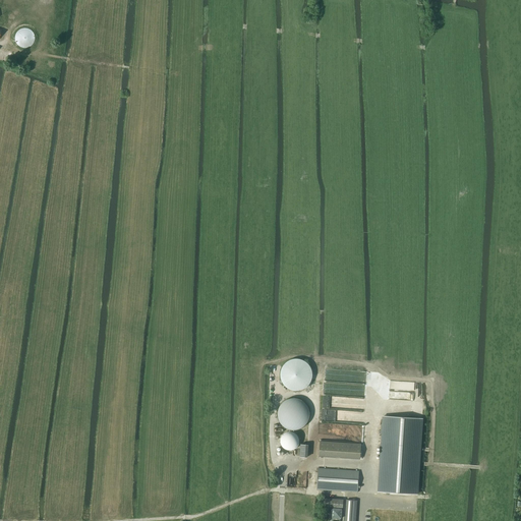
[(281,371),(281,374),(281,378),(282,381),(283,384),(285,386),(287,388),(289,389),(292,390),(295,391),(298,391),(300,390),(303,389),(306,388),(308,386),(310,384),(311,381),(312,378),(312,374),(312,372),(311,369),(310,366),(308,364),(306,362),(303,360),(301,359),(298,359),(295,359),(292,359),(289,360),(287,362),(285,364),(283,366),(282,369),(281,371)]
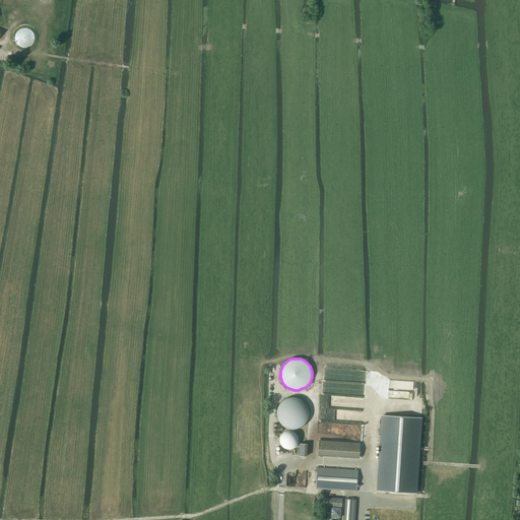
[(278,407),(277,409),(277,410),(277,411),(277,413),(277,414),(277,416),(277,417),(278,418),(278,420),(279,421),(280,423),(281,424),(282,425),(283,426),(284,427),(285,428),(286,428),(287,429),(289,429),(290,430),(291,430),(294,430),(295,430),(297,430),(298,429),(299,429),(300,428),(302,428),(303,427),(304,426),(305,425),(306,424),(307,423),(308,421),(308,420),(309,418),(309,417),(309,416),(310,414),(310,413),(310,411),(309,410),(309,409),(309,407),(308,406),(308,405),(307,404),(306,403),(305,402),(304,401),(303,400),(302,399),(300,398),(299,398),(298,397),(297,397),(295,397),(294,397),(291,397),(290,397),(289,397),(287,398),(286,398),(285,399),(284,400),(283,401),(282,402),(281,403),(280,404),(279,405),(278,406),(278,407)]
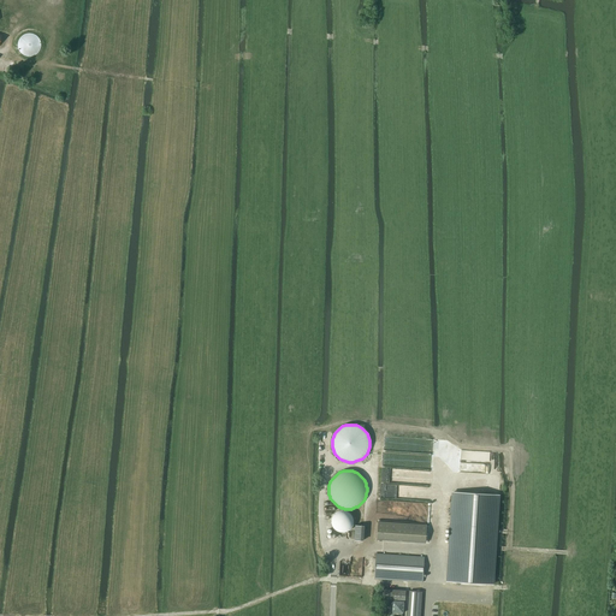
[(499,496),(454,492),(448,581),(493,585),(499,496)]
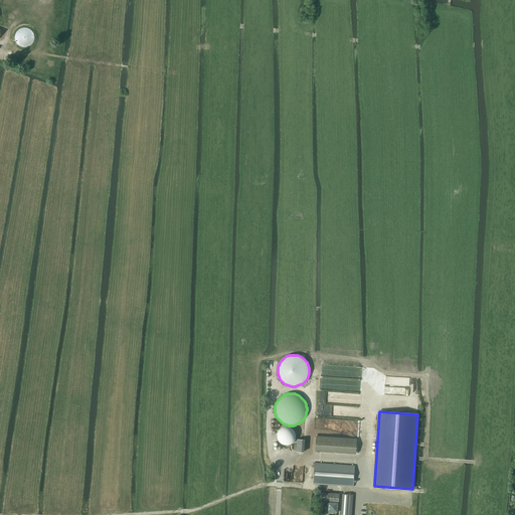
[(295,432),(294,431),(294,430),(293,430),(293,428),(292,428),(292,427),(291,427),(290,426),(289,426),(288,426),(287,426),(286,426),(285,426),(284,426),(283,427),(282,427),(282,428),(281,428),(280,430),(279,431),(279,432),(278,432),(278,433),(278,434),(278,435),(278,436),(278,437),(278,438),(278,439),(278,440),(279,441),(279,442),(280,442),(280,443),(281,443),(282,444),(283,445),(284,445),(285,445),(286,446),(287,446),(288,446),(288,445),(289,445),(290,445),(291,445),(292,444),(293,443),(294,442),(295,441),(295,440),(296,439),(296,438),(296,437),(296,436),(296,435),(296,434),(296,433),(295,432)]
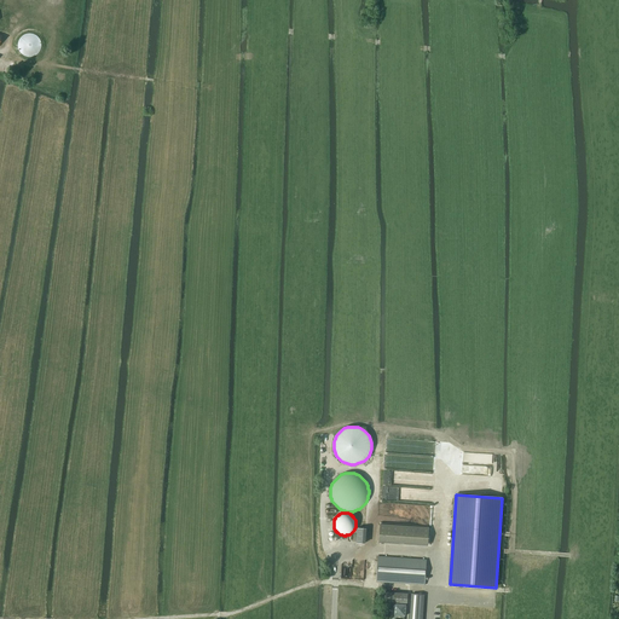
[(380,543),(428,545),(429,527),(381,524),(380,543)]
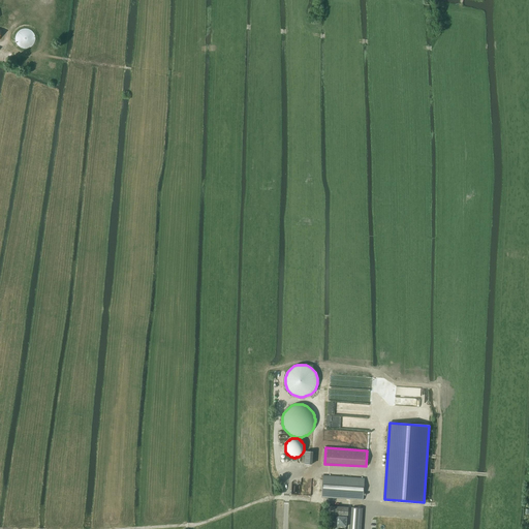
[(323,475),(321,497),(363,500),(365,478),(323,475)]
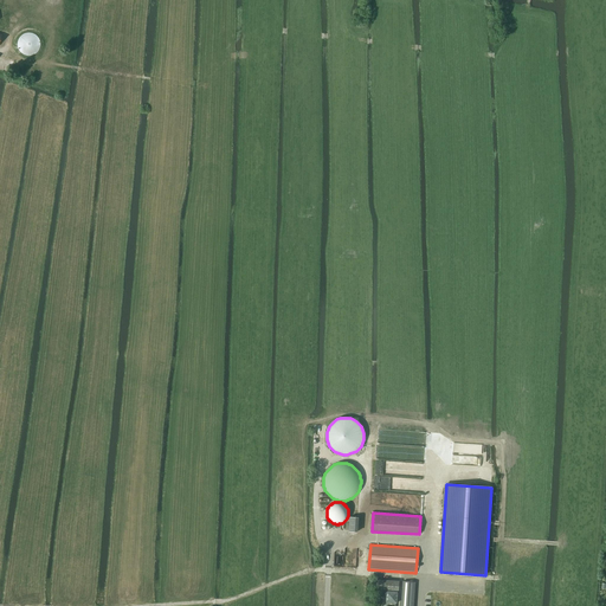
[(386,603),(397,603),(398,591),(399,591),(399,581),(375,579),(375,588),(387,590),(386,603)]
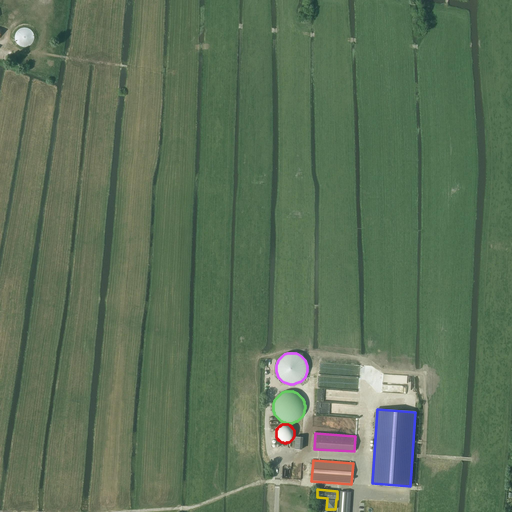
[(349,511),(351,492),(341,491),(340,503),(337,502),(336,511),(349,511)]
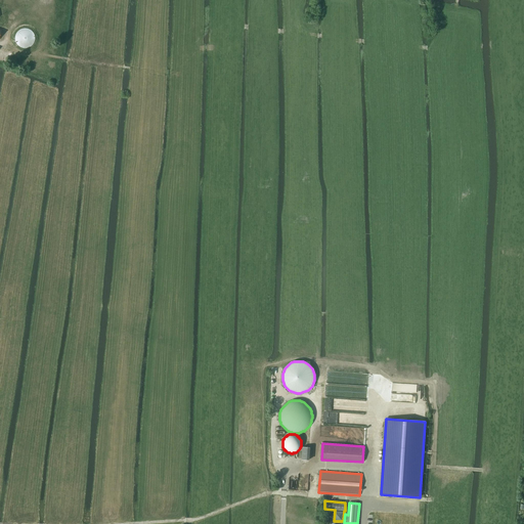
All buildings are outlined.
